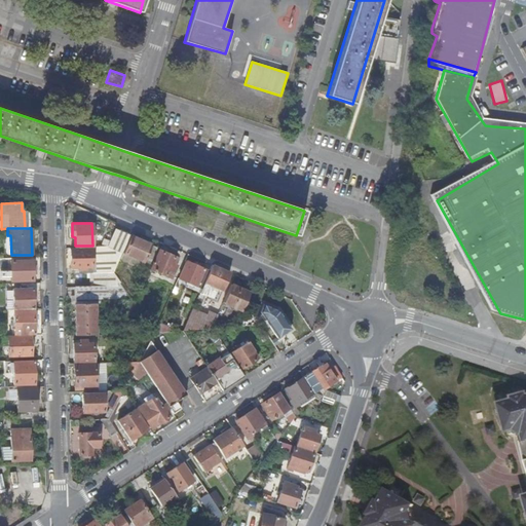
[(92,265),(92,272),(112,272),(128,235),(114,229),(107,247),(91,247),(91,249),(70,249),(71,265),(75,265),(75,269),(81,269),(81,265),(92,265)]
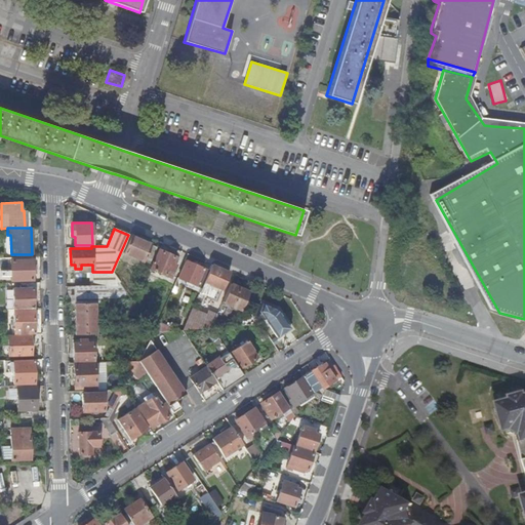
[(150,245),(130,237),(123,253),(143,261),(150,245)]
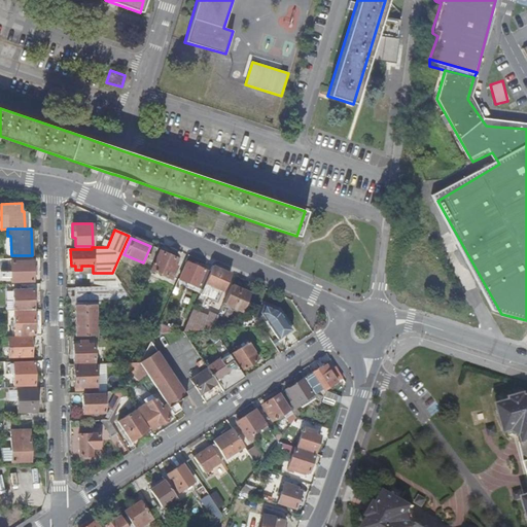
[(176,258),(159,251),(150,270),(168,277),(176,258)]
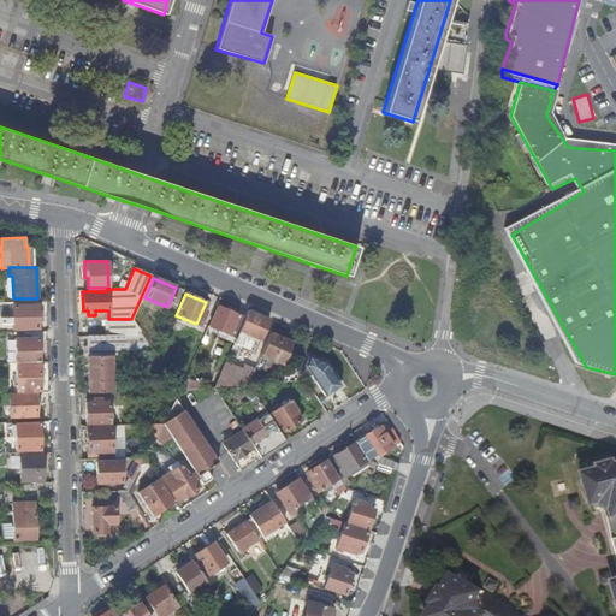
[(12,318),(1,318),(1,325),(12,324),(13,330),(39,329),(37,304),(12,306),(12,318)]
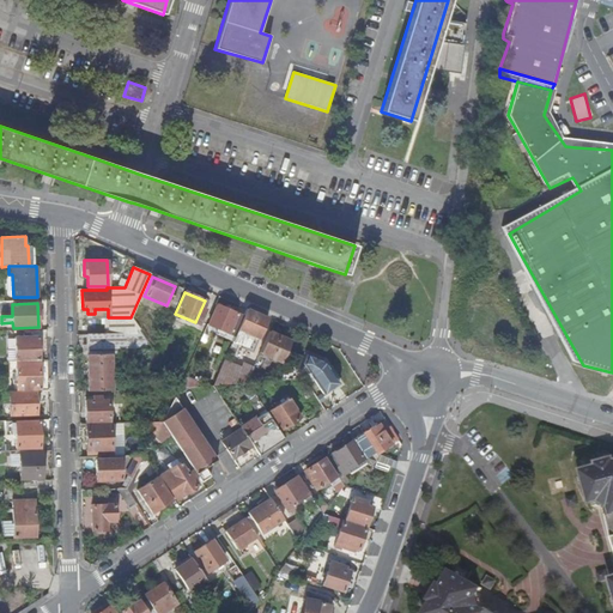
[(214,305),(202,334),(207,337),(213,326),(235,335),(243,317),(214,305)]
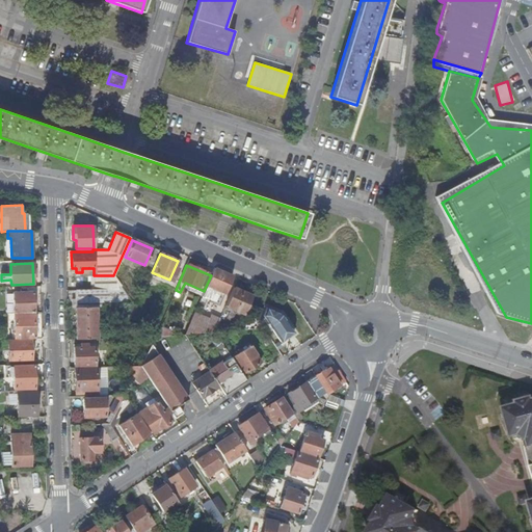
[(222,297),(232,275),(214,267),(211,275),(204,291),(200,301),(205,303),(208,296),(211,298),(213,293),(222,297)]
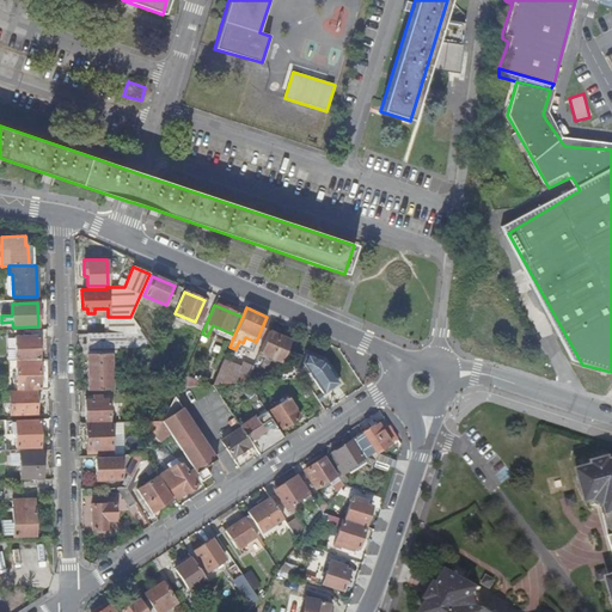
[(133,353),(154,353),(151,346),(130,317),(108,317),(87,318),(87,328),(83,329),(83,354),(87,354),(111,354),(123,353),(133,353)]
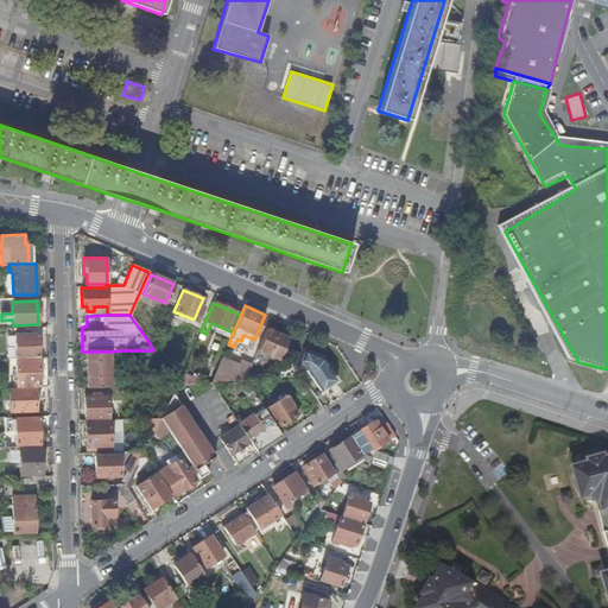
[(286,337),(266,329),(257,350),(277,359),(286,337)]
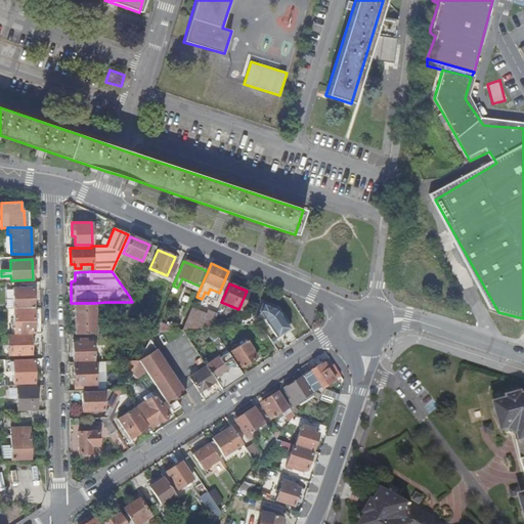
[(34,305),(33,288),(20,288),(13,289),(13,306),(34,305)]
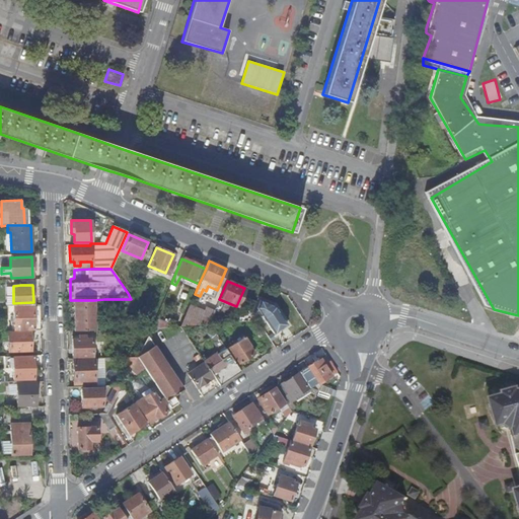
[(270,334),(285,325),(267,294),(252,303),(270,334)]
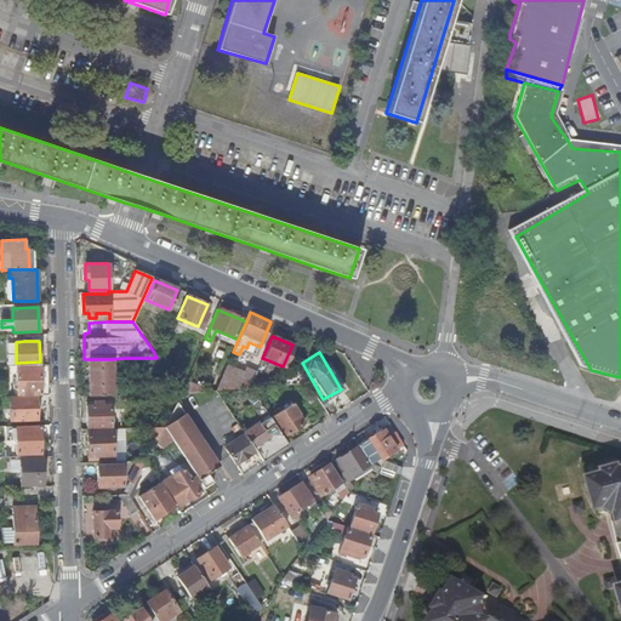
[(89,396),(114,396),(113,359),(89,359),(89,396)]
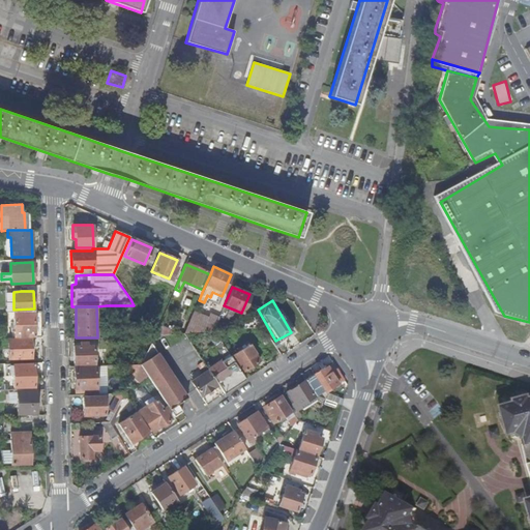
[(184,333),(213,330),(221,313),(213,310),(206,328),(189,321),(184,333)]
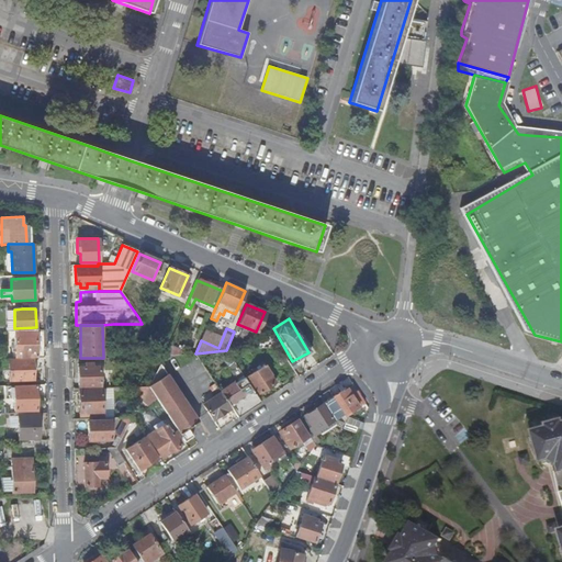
[(36,357),(36,330),(14,330),(15,349),(12,349),(12,352),(15,352),(15,358),(36,357)]
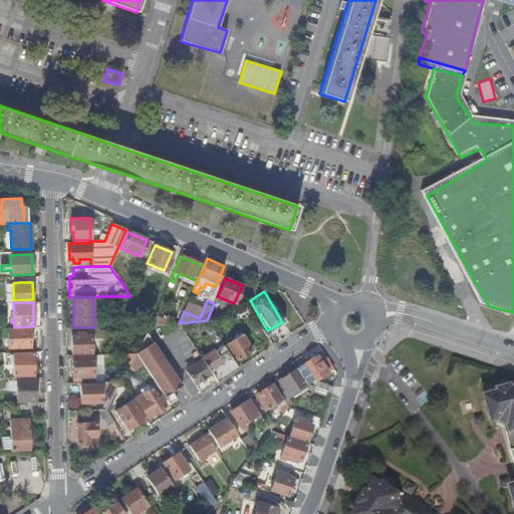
[(183,334),(176,323),(150,325),(147,332),(159,351),(183,334)]
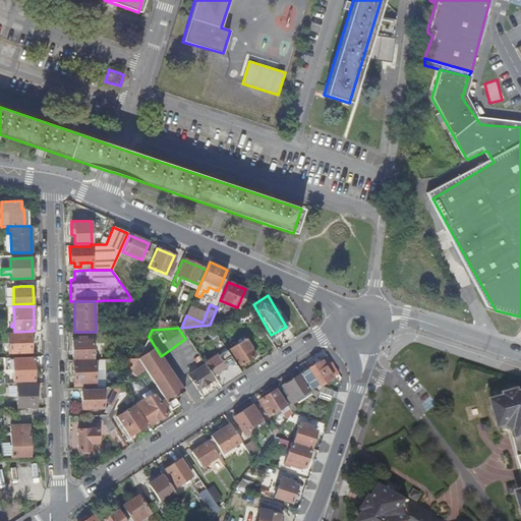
[(9,352),(31,352),(30,333),(8,334),(9,352)]
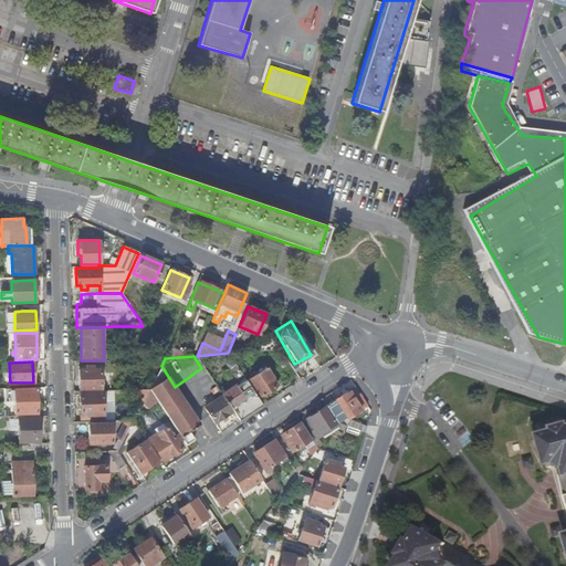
[(79,389),(102,388),(101,365),(85,365),(85,368),(79,368),(79,389)]
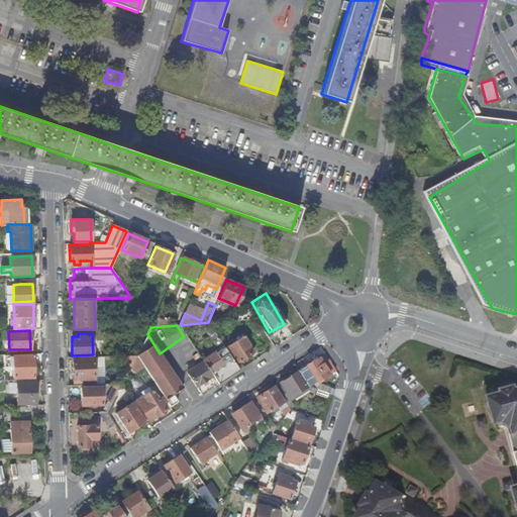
[(166,400),(170,407),(178,401),(173,394),(182,387),(160,353),(147,334),(136,354),(142,365),(163,395),(166,400)]
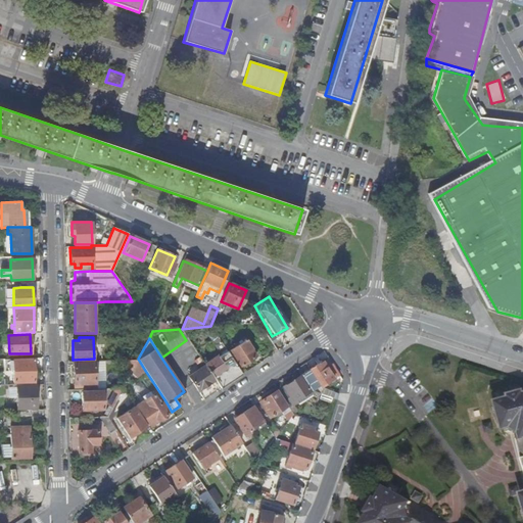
[(227,352),(238,368),(256,355),(246,340),(227,352)]
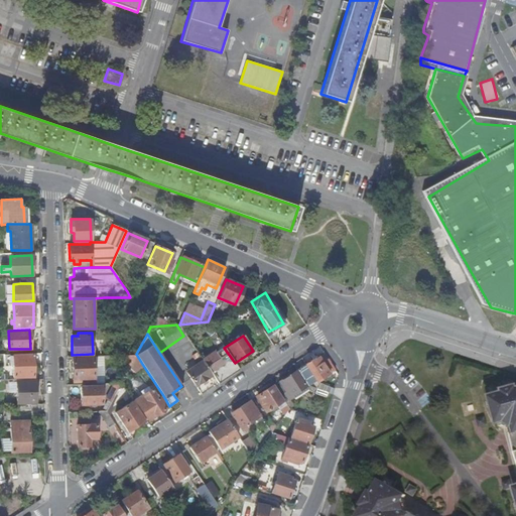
[(218,383),(239,369),(235,363),(224,348),(218,338),(213,342),(219,350),(203,360),(212,374),(218,383)]
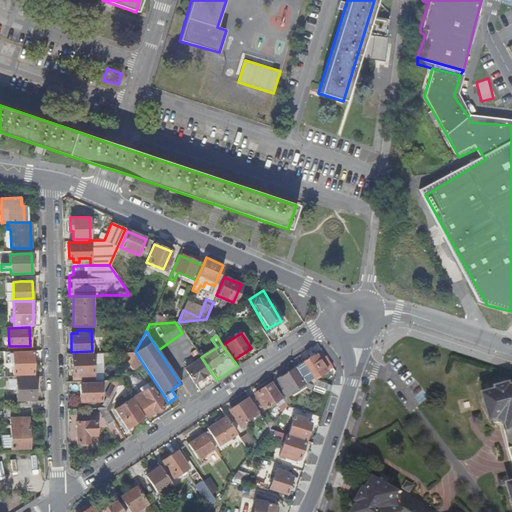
[(12,352),(12,351),(5,351),(5,363),(12,363),(13,374),(33,373),(33,352),(12,352)]
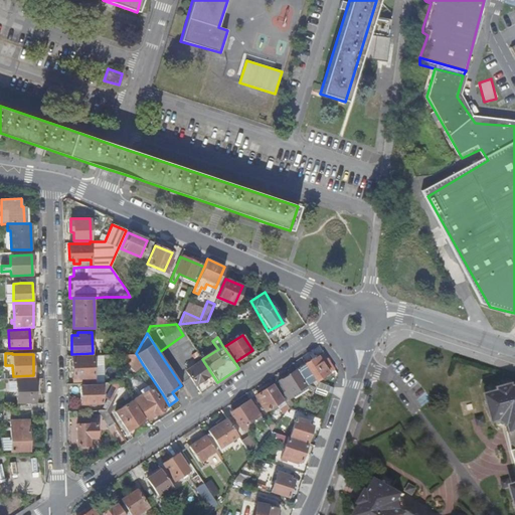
[(136,353),(131,363),(135,367),(142,363),(136,353)]
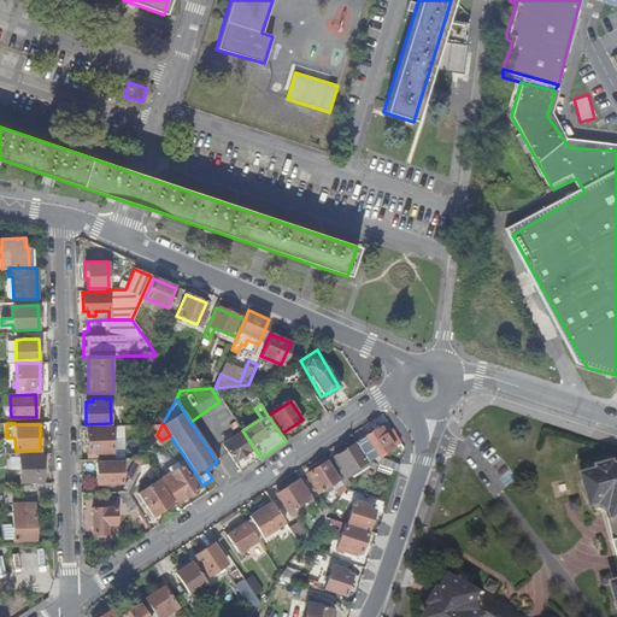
[(381,425),(366,435),(378,454),(393,446),(394,447),(399,442),(387,423),(381,427),(381,425)]
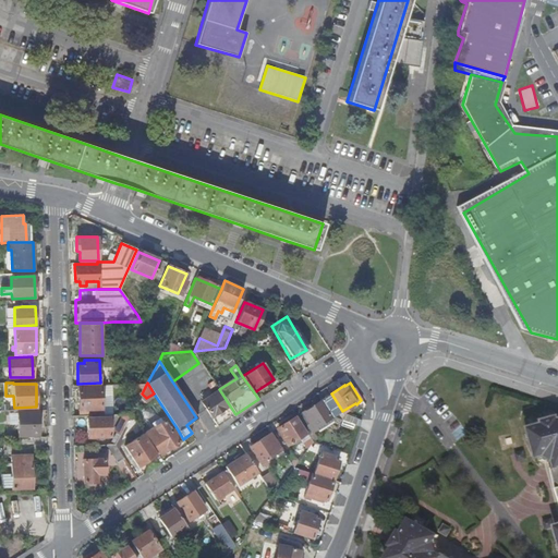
[(79,415),(122,414),(122,411),(110,412),(110,409),(102,409),(101,386),(77,387),(79,415)]
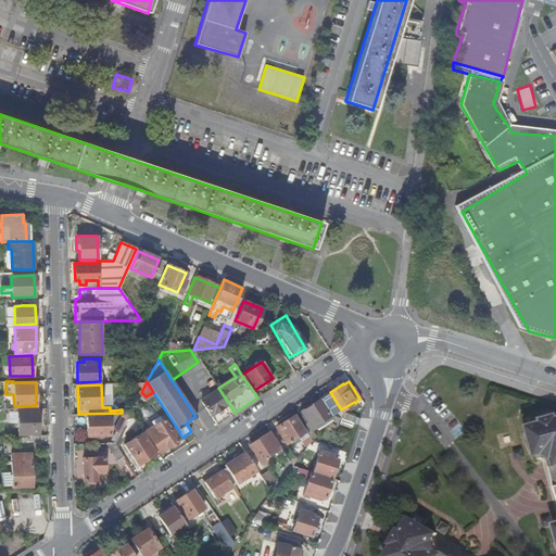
[(210,415),(228,403),(218,388),(202,400),(201,400),(210,415)]
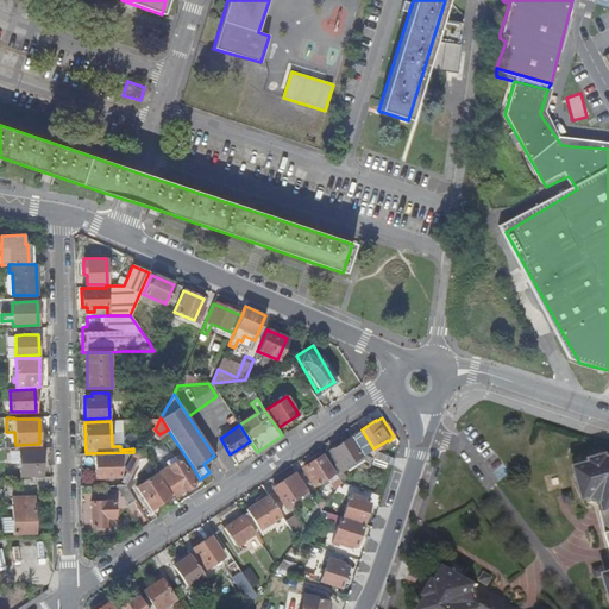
[(362,429),(351,435),(363,454),(374,449),(362,429)]
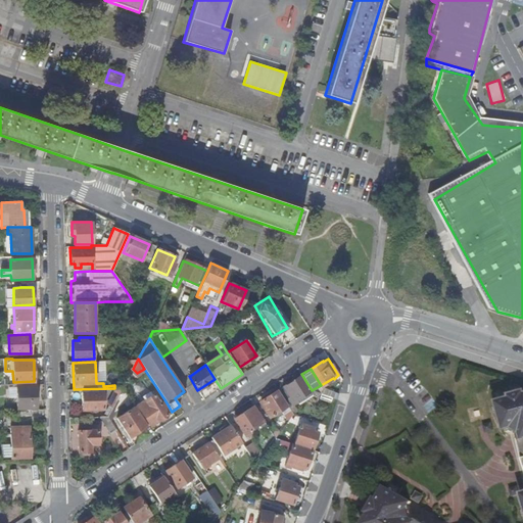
[(300,375),(286,384),(289,388),(286,390),(295,403),(298,401),(296,399),(311,390),(300,375)]
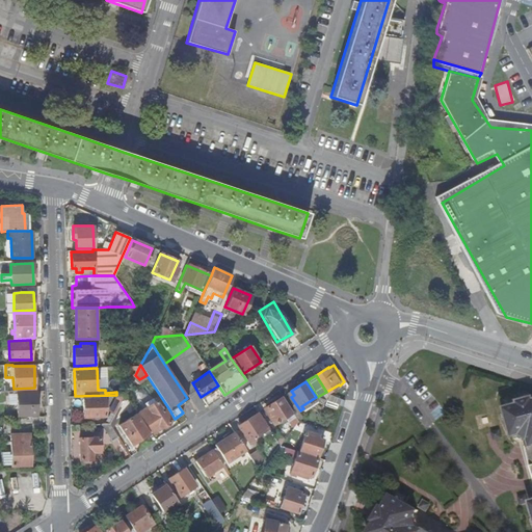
[(17,417),(36,416),(35,392),(16,393),(17,417)]
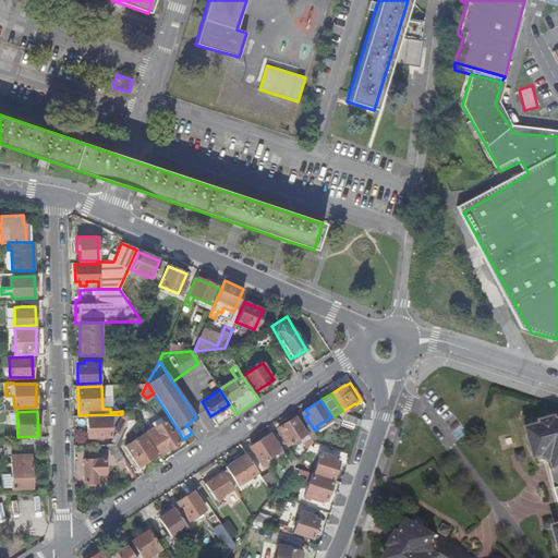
[(342,420),(354,424),(356,419),(344,414),(342,420)]
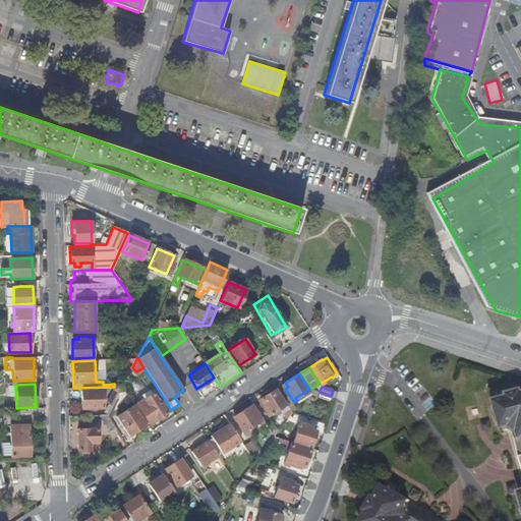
[(103,408),(103,389),(81,390),(82,408),(103,408)]
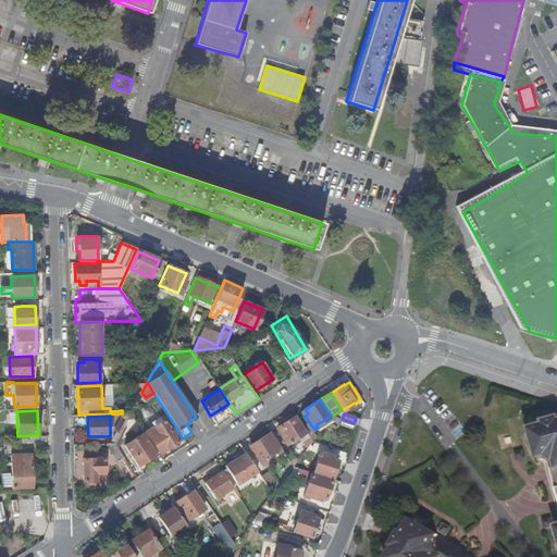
[(287,444),(306,432),(296,416),(280,426),(283,430),(280,432),(287,444)]
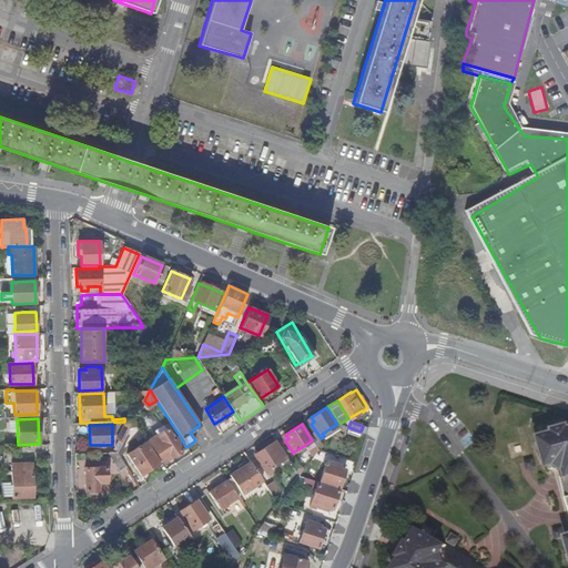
[(567,424),(555,428),(555,432),(539,436),(548,466),(557,464),(565,469),(567,480),(567,535),(567,536),(567,538),(567,424)]
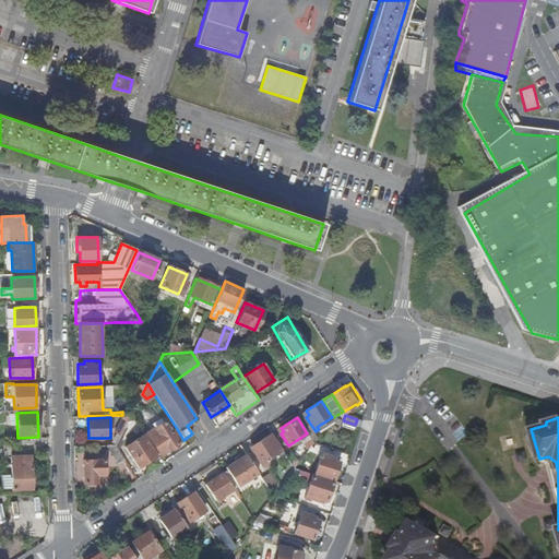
[(177,435),(179,432),(176,427),(173,429),(167,421),(147,435),(161,455),(162,454),(163,456),(169,451),(168,450),(180,441),(177,435)]
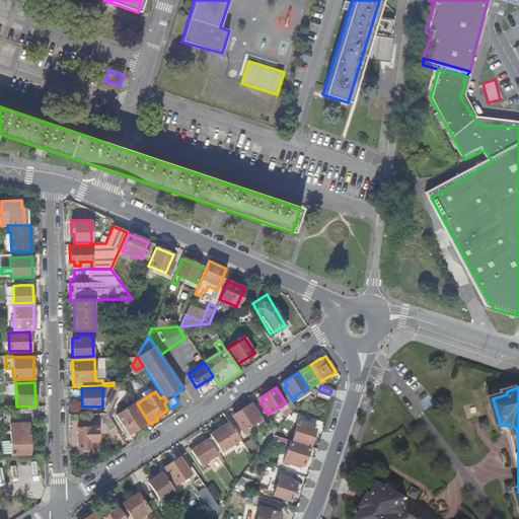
[(251,402),(237,413),(240,418),(235,421),(243,435),(248,431),(246,428),(262,418),(251,402)]
